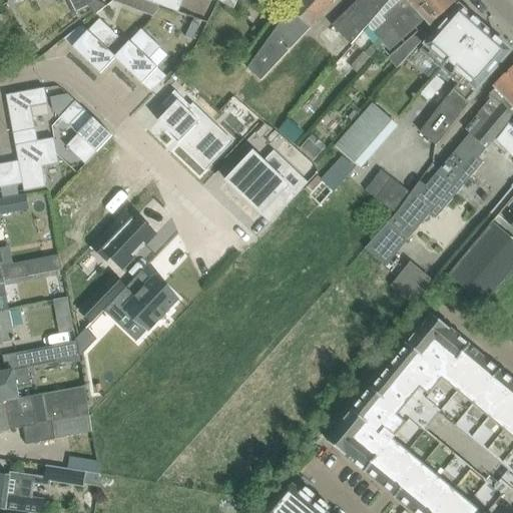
[(128,0),(125,0),(122,7),(136,12),(140,4),(128,0)]
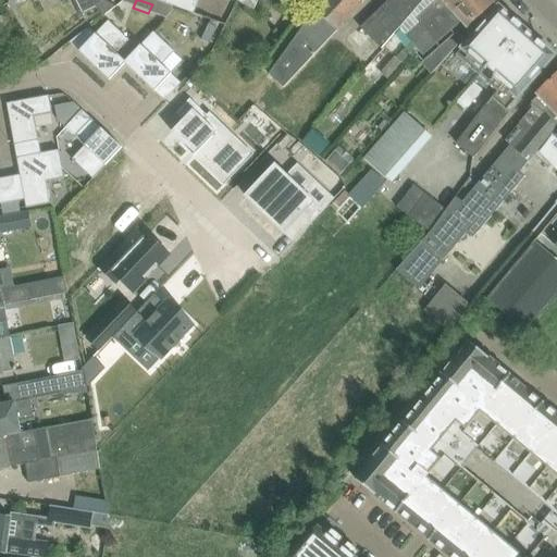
[(322,0),(316,9),(317,10),(270,74),(284,87),(338,31),(364,0),(322,0)]
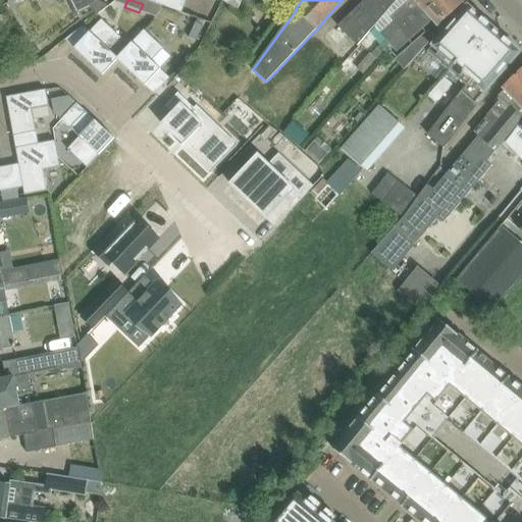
[(269,0),(268,3),(280,11),(288,0),(269,0)]
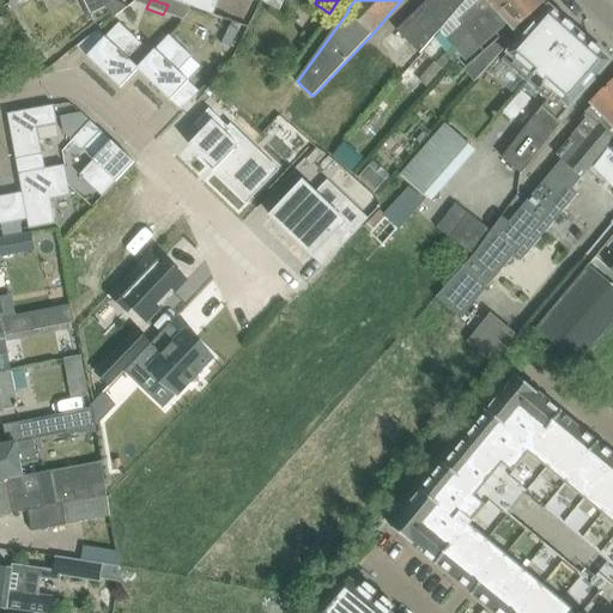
[(420,54),(439,31),(441,32),(467,0),(429,0),(398,31),(420,54)]
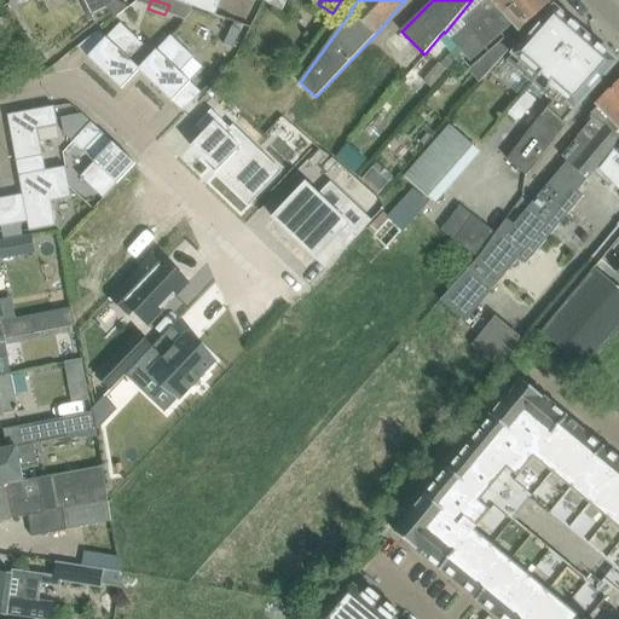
[(458,47),(512,0),(472,0),(445,33),(451,40),(451,39),(458,47)]
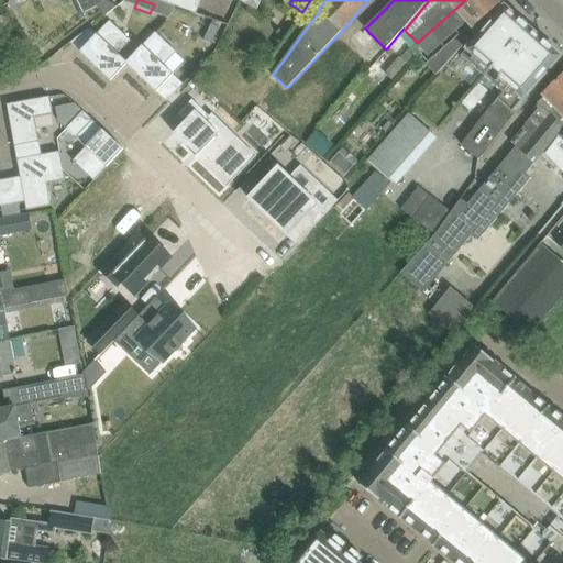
[(473,28),(485,18),(501,3),(498,0),(465,0),(417,43),(428,55),(466,21),(473,28)]
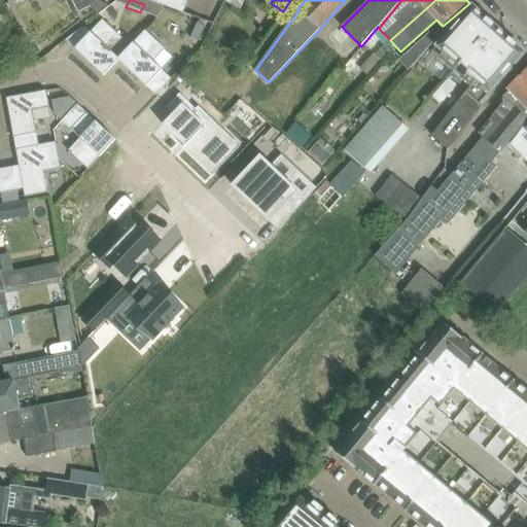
[(472,5),(431,53),(470,86),(432,136),(449,149),(482,106),(480,104),(526,53),(472,5)]
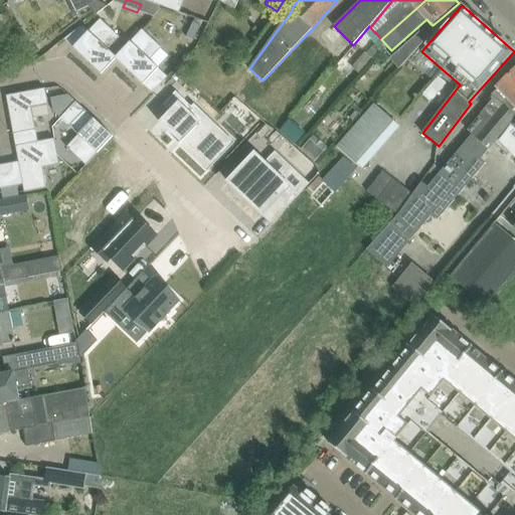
[(73,48),(102,74),(117,59),(118,58),(117,57),(109,50),(120,37),(101,19),(73,48)]
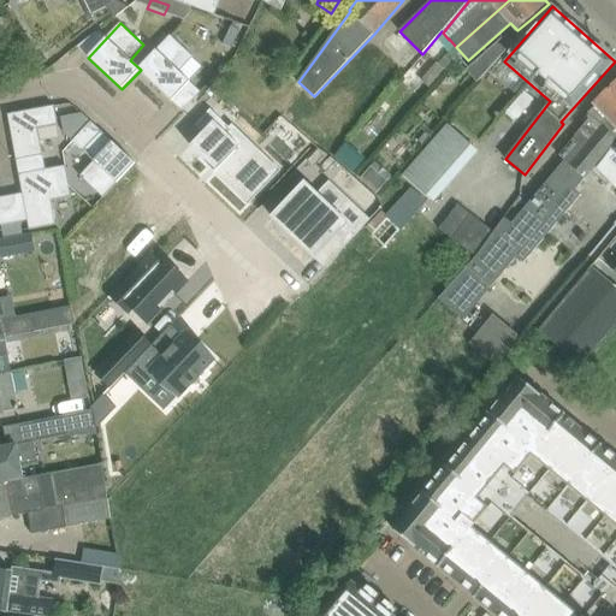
[(231,27),(223,45),(232,48),(240,31),(231,27)]
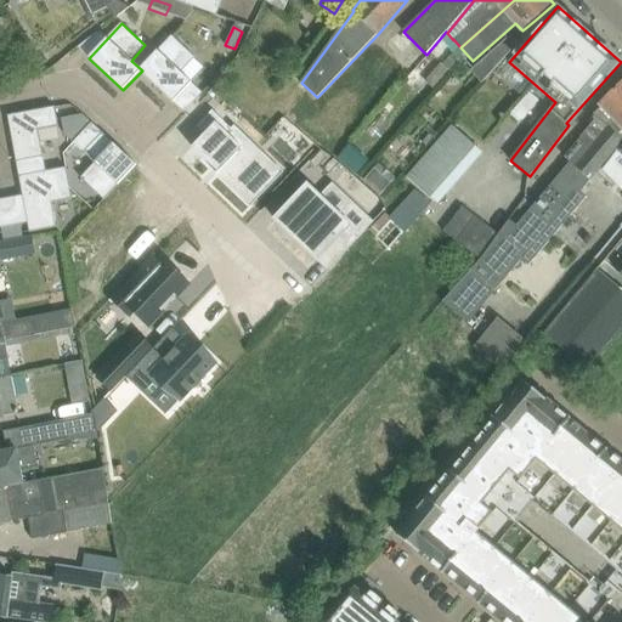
[(171,37),(141,69),(142,71),(141,72),(174,103),(192,84),(181,73),(196,58),(171,37)]
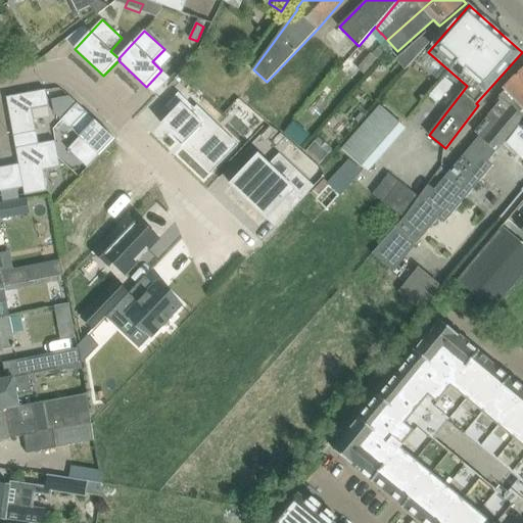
[(365,76),(384,54),(378,48),(371,55),(370,53),(357,68),(365,76)]
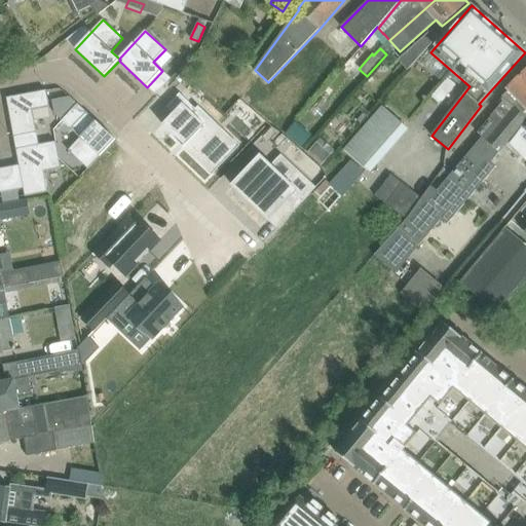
[(406,220),(402,224),(422,241),(441,219),(447,225),(496,166),(492,163),(524,124),(525,125),(525,124),(525,70),(506,88),(510,91),(501,98),(504,101),(477,134),(482,137),(437,191),(430,186),(421,199),(406,220)]
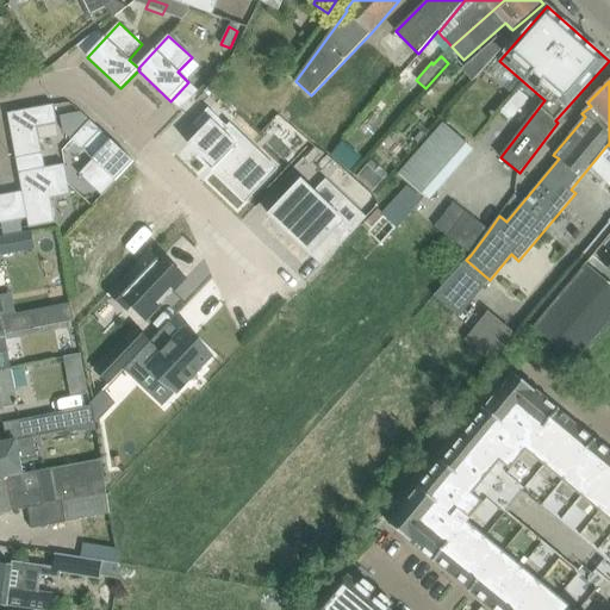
[(500,112),(510,120),(528,99),(520,91),(500,112)]
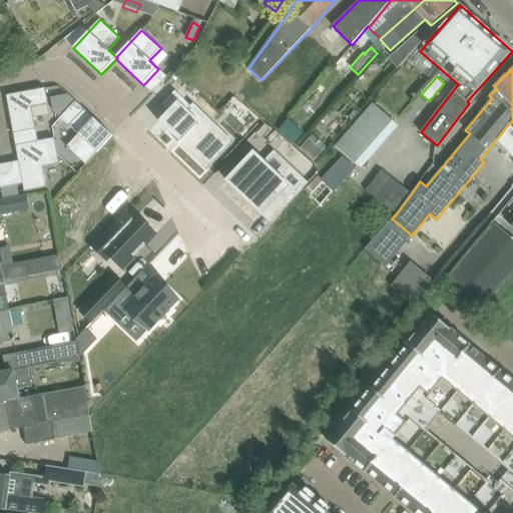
[(6,95),(14,134),(36,129),(31,107),(48,104),(45,88),(6,95)]
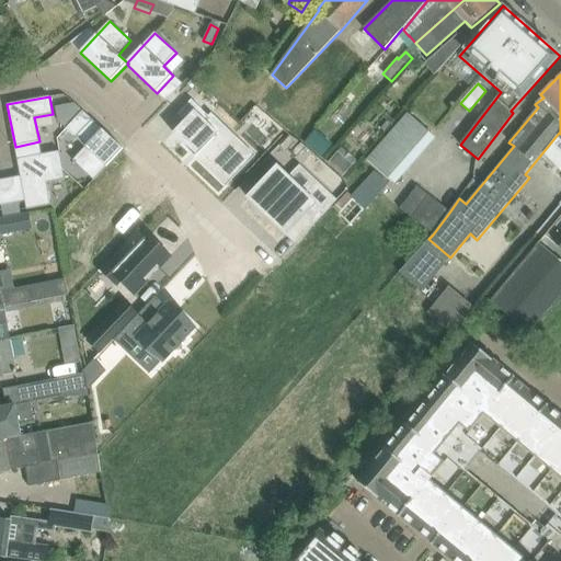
[(185,119),(173,133),(182,141),(196,155),(196,156),(225,182),(240,167),(225,151),(237,139),(212,115),(213,114),(212,113),(208,116),(192,100),(179,113),(185,119)]
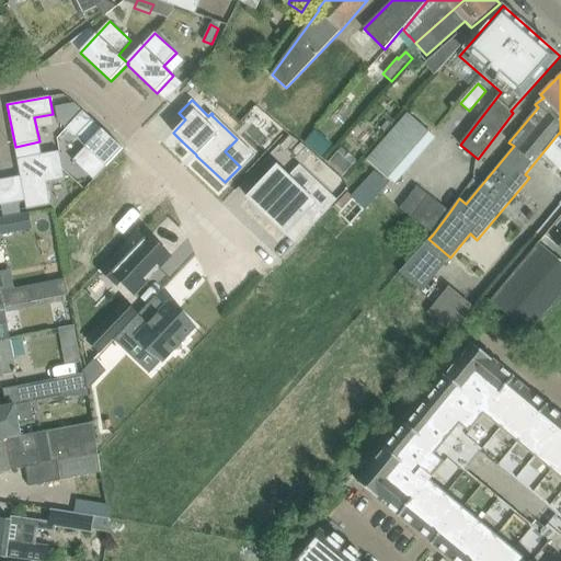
[(83,111),(75,103),(59,106),(75,121),(83,111)]
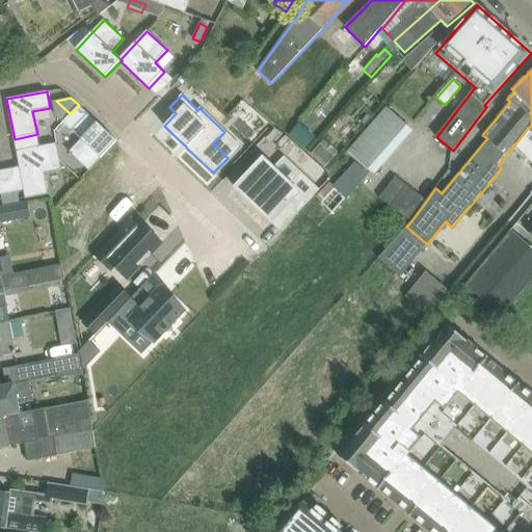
[(71,114),(56,101),(52,102),(55,114),(62,122),(71,114)]
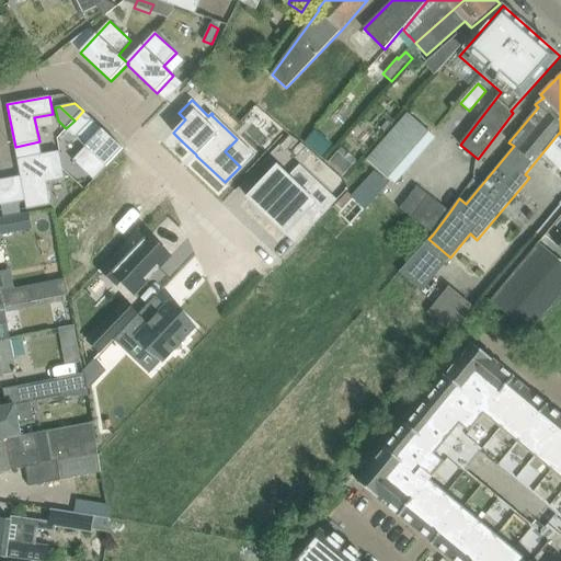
[(409,116),(396,130),(421,152),(433,138),(409,116)]
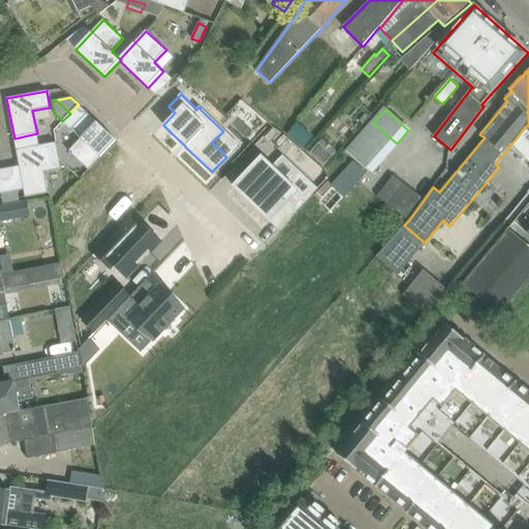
[(81,139),(69,152),(89,170),(117,141),(87,114),(71,130),(81,139)]
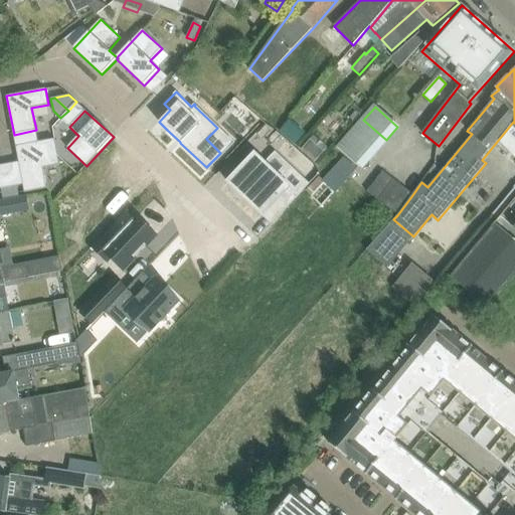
[(514,122),(514,123),(512,125),(513,126),(498,142),(514,158),(514,122)]
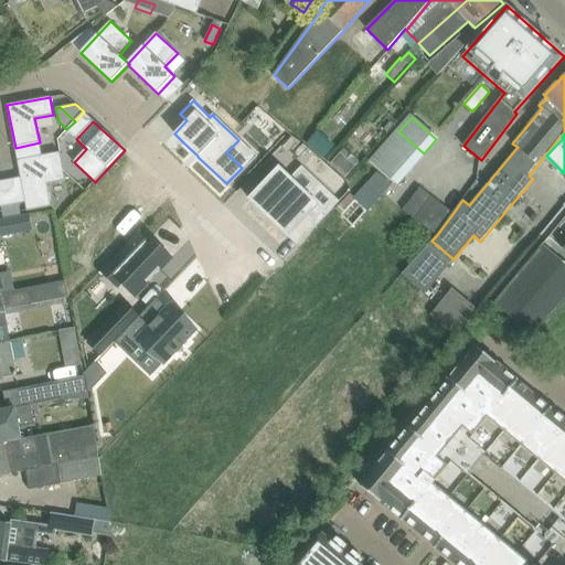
[(341,145),(327,161),(344,178),(360,161),(341,145)]
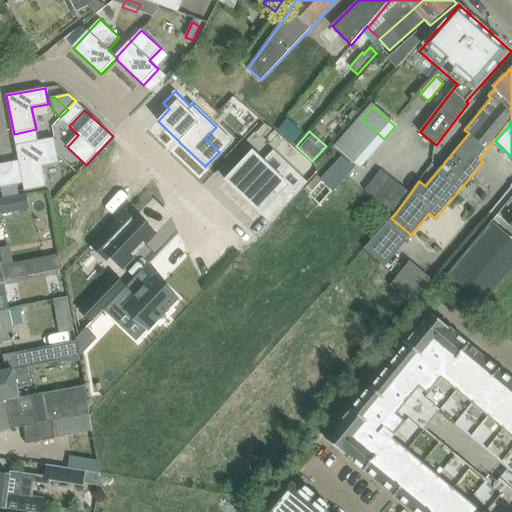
[(43,167),(59,164),(54,138),(16,146),(24,192),(46,187),(43,167)]
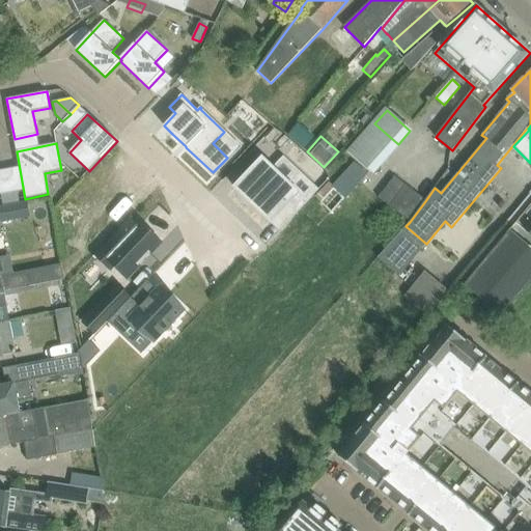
[(262,158),(234,188),(272,223),(286,207),(291,213),(305,197),(262,158)]
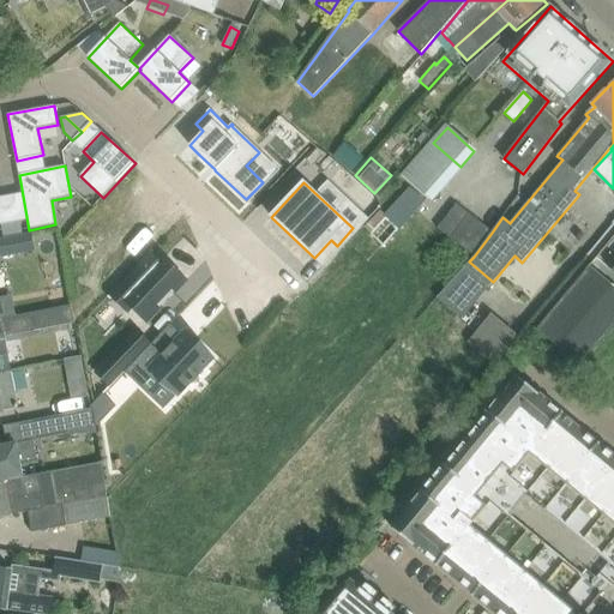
[(411,191),(386,218),(379,212),(367,226),(372,230),(369,234),(384,247),(425,203),(411,191)]
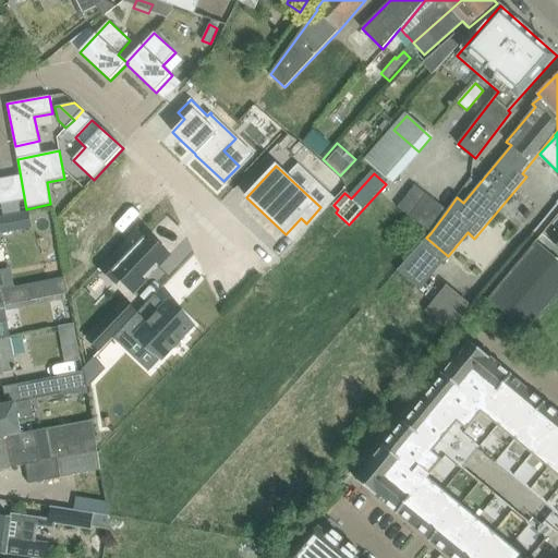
[(414,186),(398,208),(403,213),(409,217),(425,195),(414,186)]
